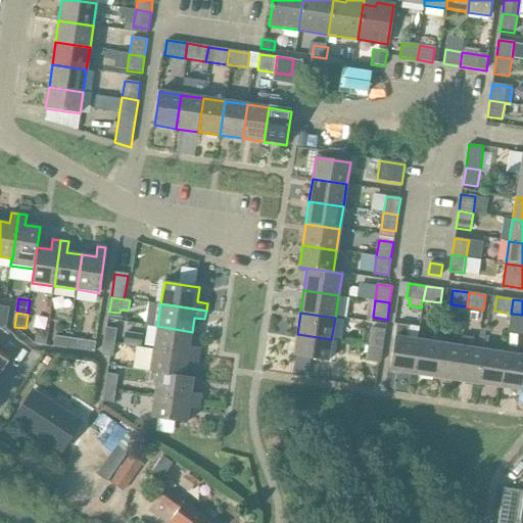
[(389,371),(412,374),(417,339),(416,339),(418,328),(396,325),(389,371)]
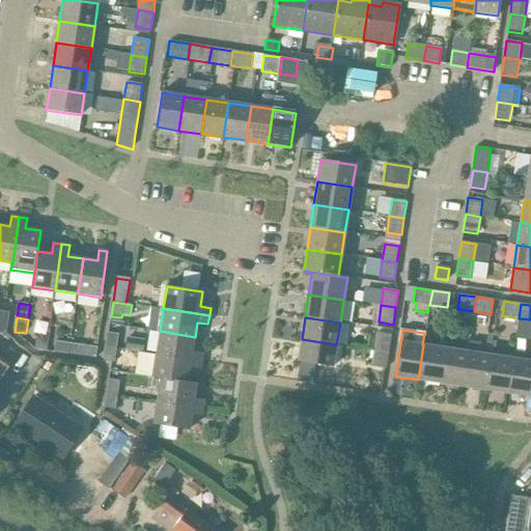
[(193,352),(195,337),(160,331),(157,354),(202,361),(203,354),(193,352)]
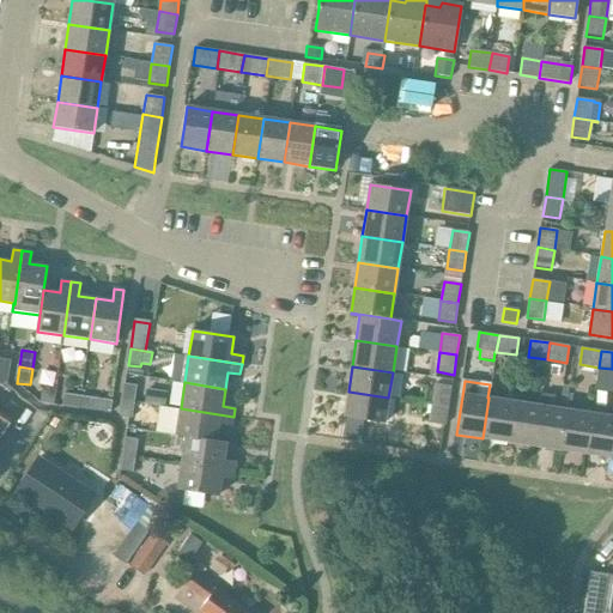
[(123,401),(135,402),(138,387),(126,384),(123,401)]
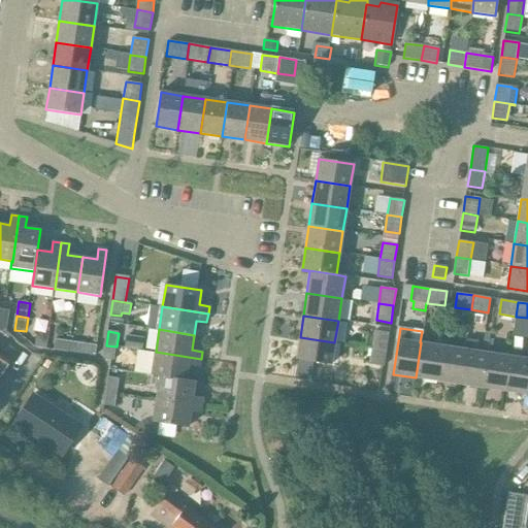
[(374,331),(371,348),(386,350),(389,333),(374,331)]
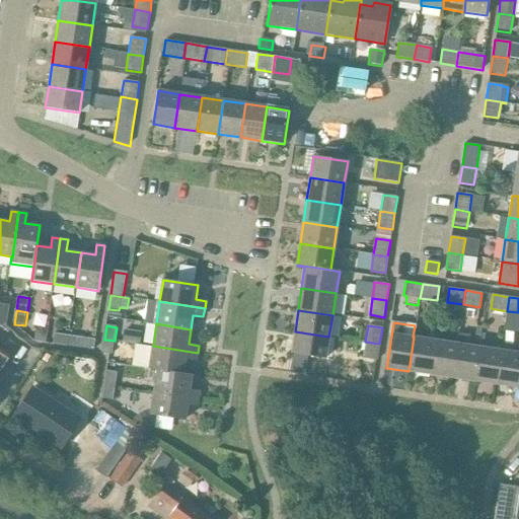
[(124,330),(123,342),(139,345),(141,332),(124,330)]
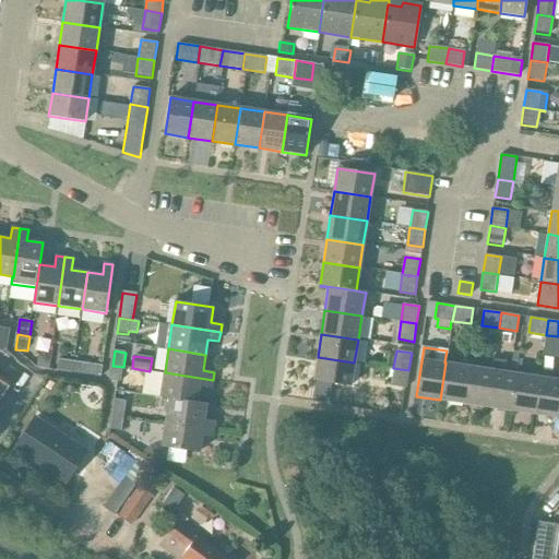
[(351,387),(354,365),(354,363),(318,357),(314,380),(351,387)]
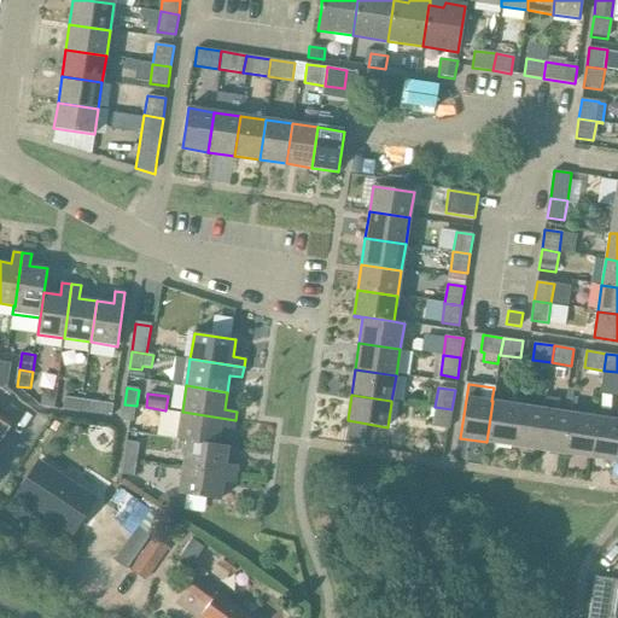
[(42,396),(41,407),(54,408),(56,397),(42,396)]
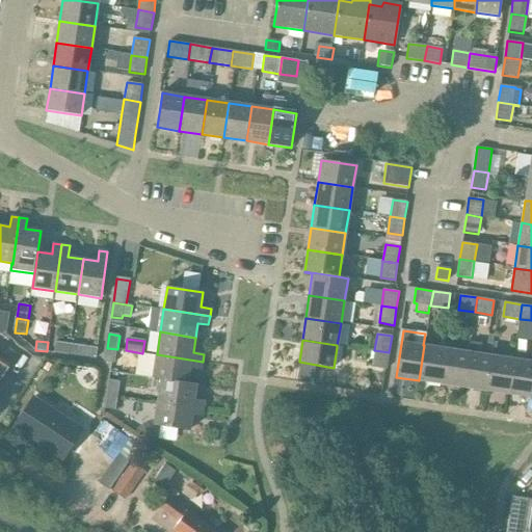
[(70,355),(72,344),(56,342),(55,353),(70,355)]
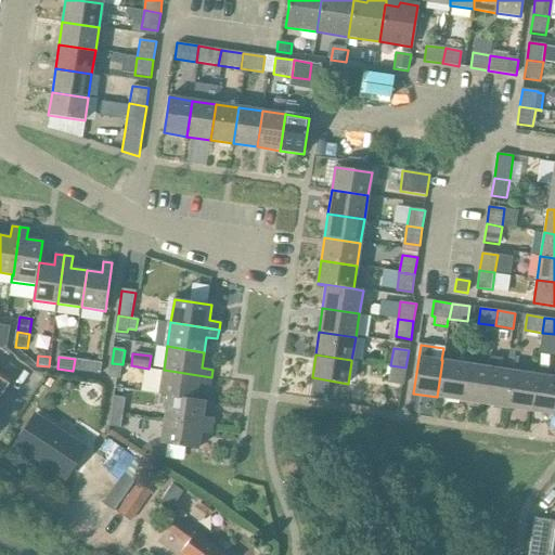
[(102,363),(75,359),(73,371),(101,374),(102,363)]
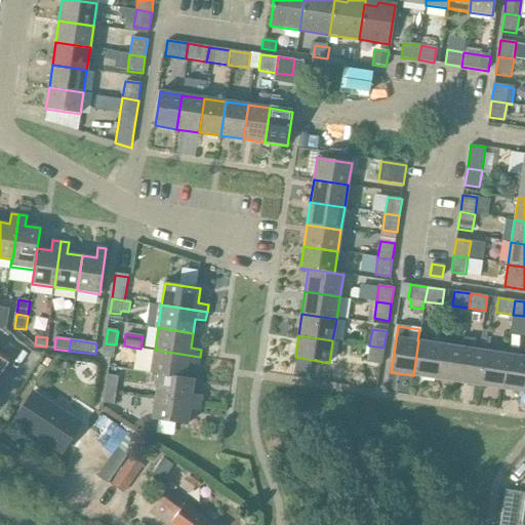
[(413,375),(435,378),(441,345),(418,340),(413,375)]
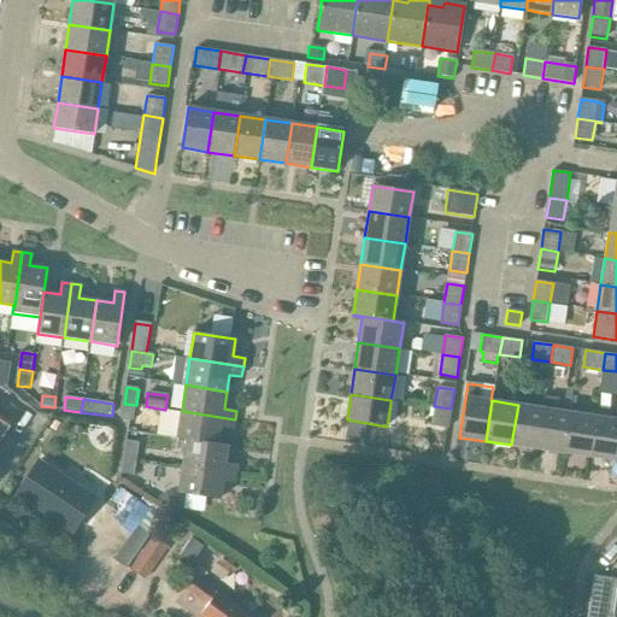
[(134,422),(136,405),(124,404),(122,419),(134,422)]
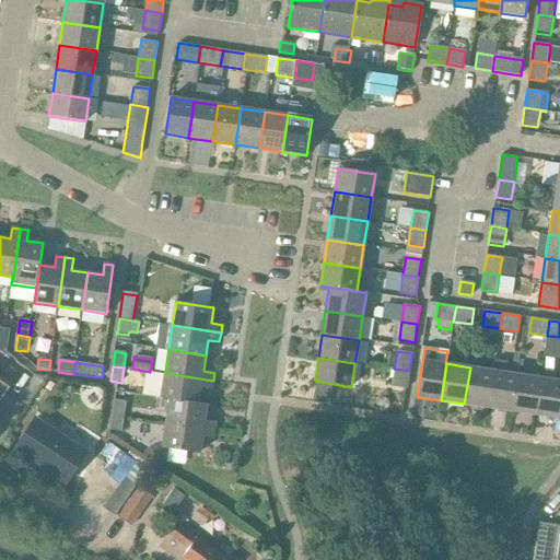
[(464,404),(488,408),(493,371),(470,368),(464,404)]
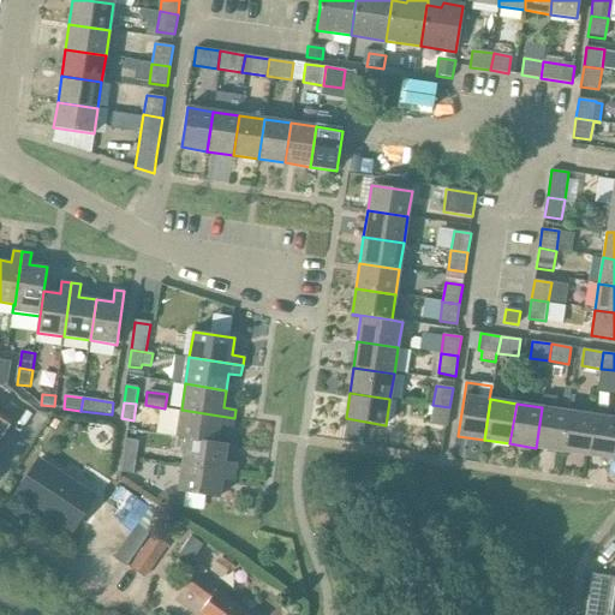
[(449,407),(433,405),(430,424),(447,427),(449,407)]
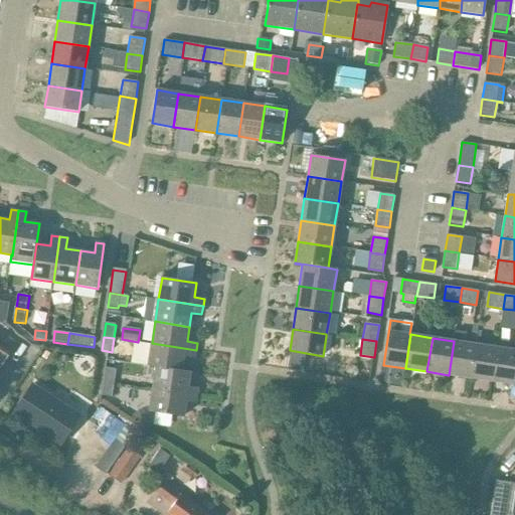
[(476,344),(454,341),(449,375),(471,378),(476,344)]
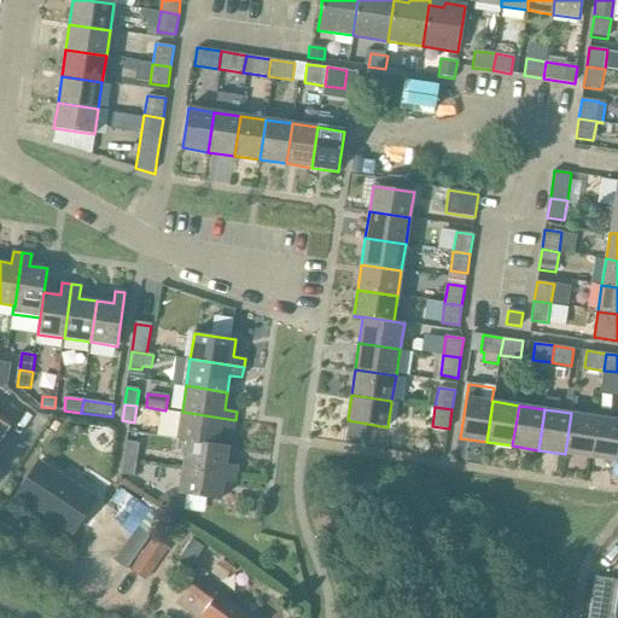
[(235,420),(182,412),(178,438),(188,439),(220,444),(222,429),(234,430),(235,420)]
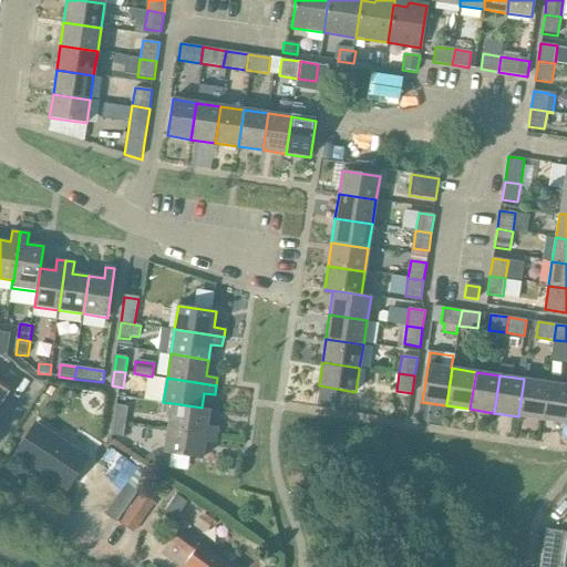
[(518,416),(542,420),(547,383),(524,379),(518,416)]
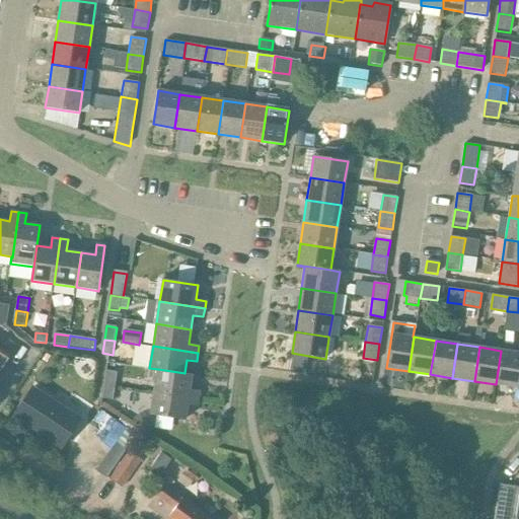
[(518,353),(501,351),(496,384),(518,387),(518,379),(518,353)]
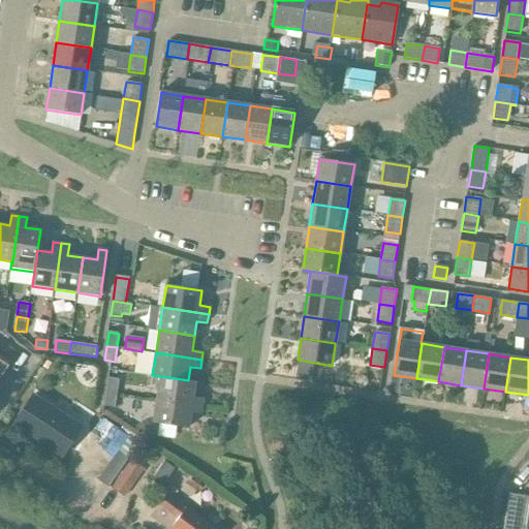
[(59,365),(57,379),(97,384),(98,370),(59,365)]
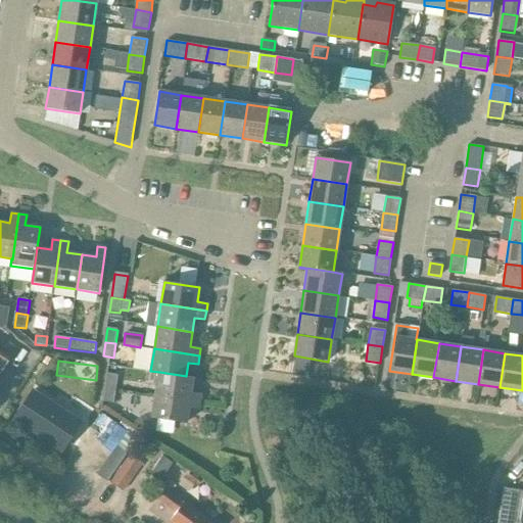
[(193,378),(186,376),(159,372),(155,395),(200,401),(201,394),(191,392),(193,378)]
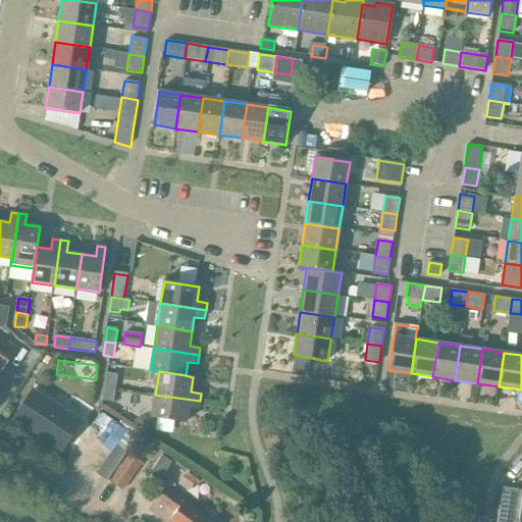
[(108,373),(105,387),(116,388),(118,374),(108,373)]
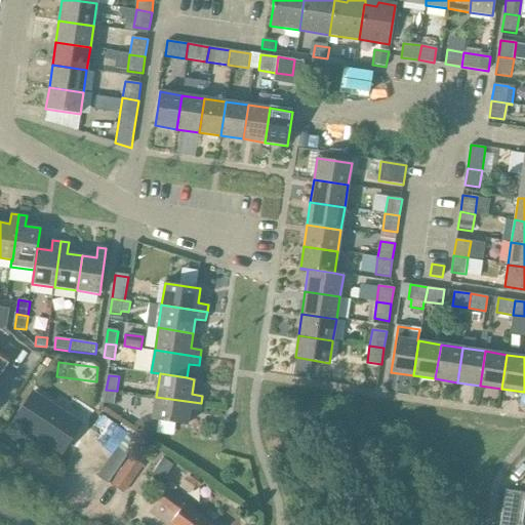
[(115,405),(117,391),(106,390),(104,403),(115,405)]
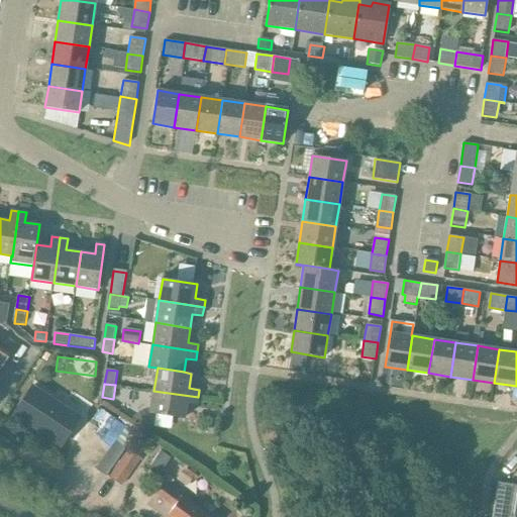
[(33,388),(15,415),(61,445),(79,417),(33,388)]
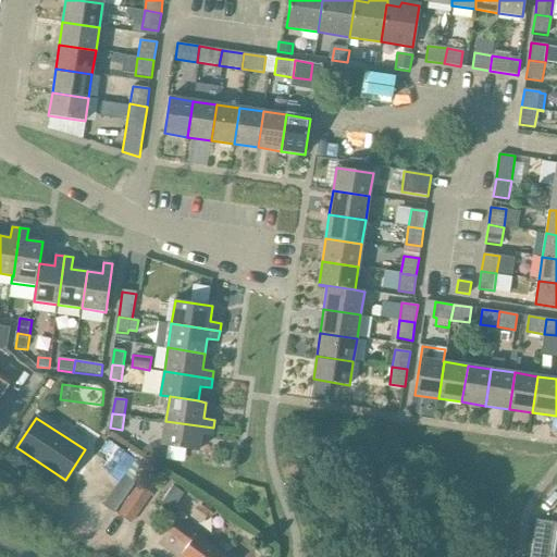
[(212,436),(213,428),(165,421),(162,445),(199,450),(201,435),(212,436)]
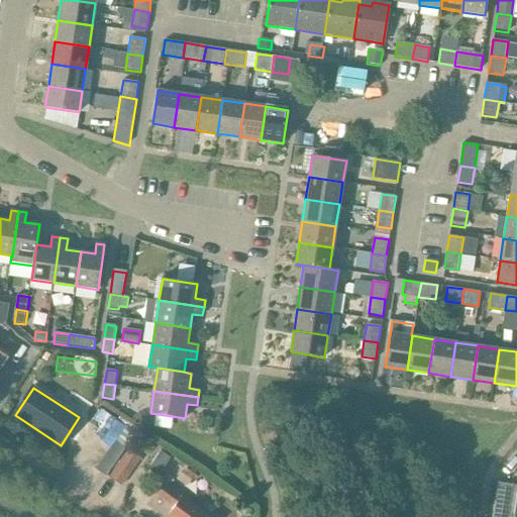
[(115,440),(107,451),(96,469),(106,476),(125,447),(115,440)]
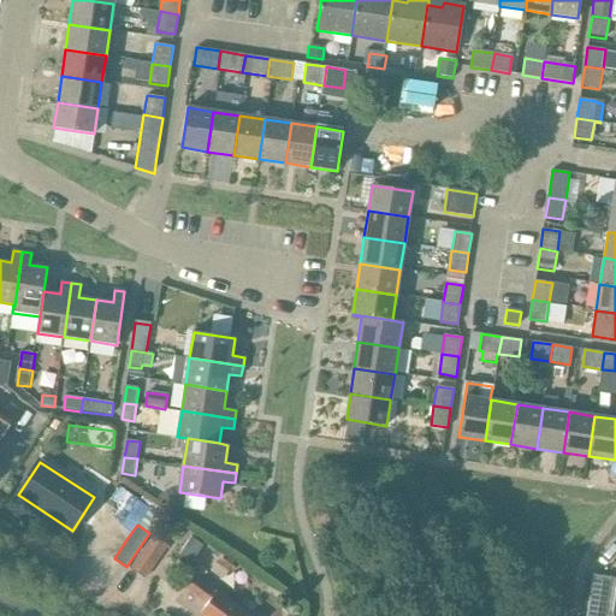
[(153,535),(144,550),(130,569),(144,579),(167,545),(153,535)]
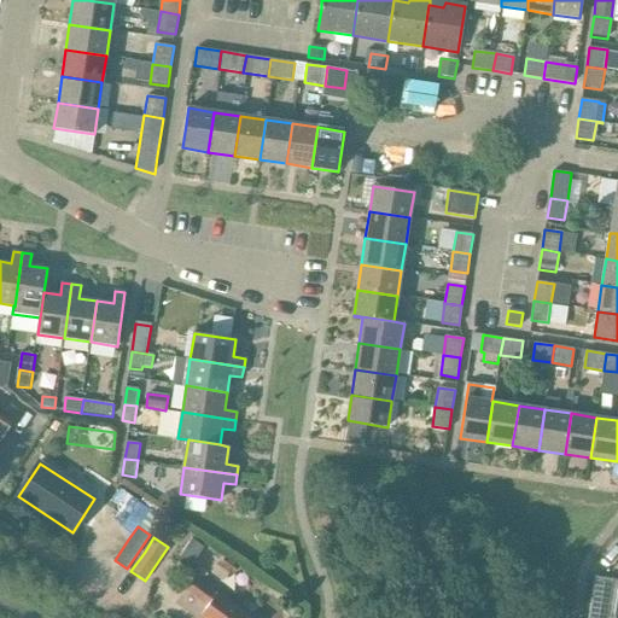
[(232,572),(234,573),(239,567),(235,565),(237,564),(231,559),(229,560),(226,558),(221,564),(225,566),(223,569),(231,575),(232,572)]
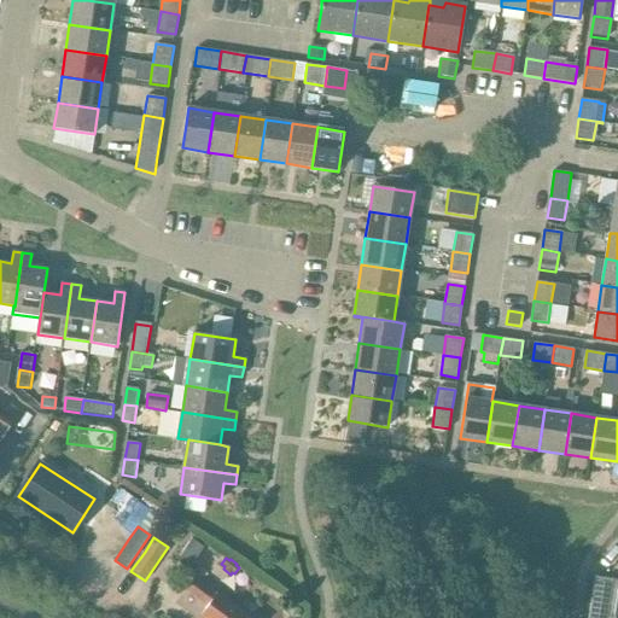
[(617,617),(617,579),(614,579),(594,576),(588,617),(617,617)]
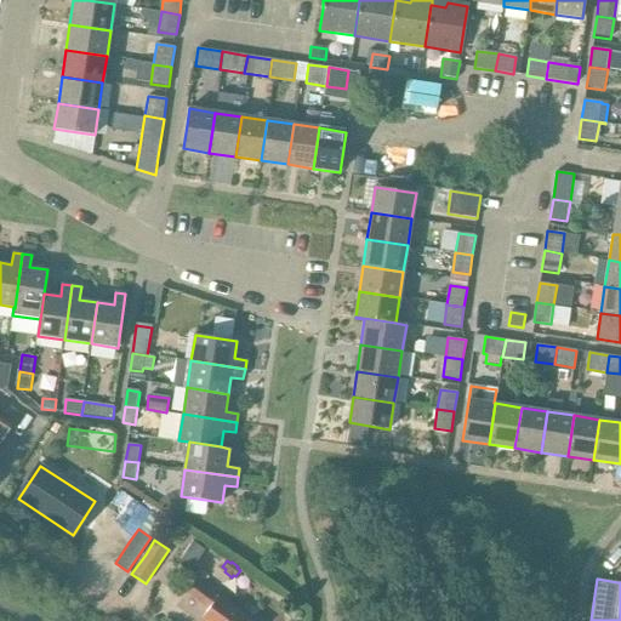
[(203,620),(249,620),(216,597),(215,597),(194,582),(186,593),(209,610),(201,620),(203,620)]
